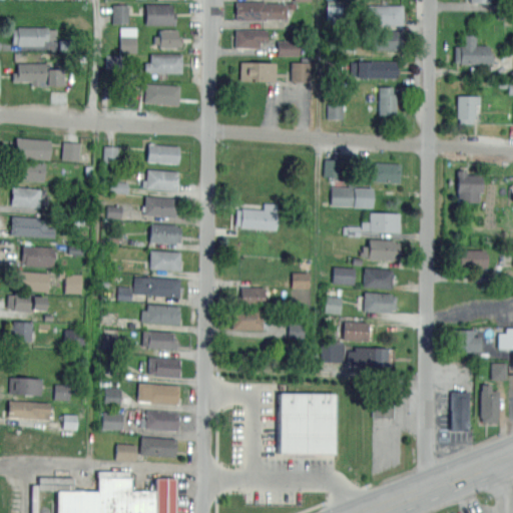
[(234,19),(234,1),(265,0),(265,2),(286,2),(286,18),(234,19)]
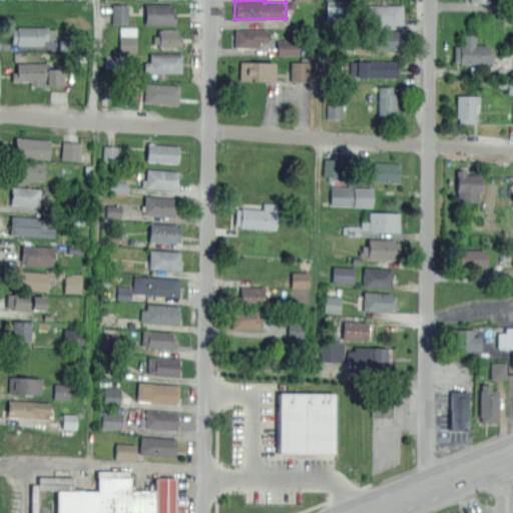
[(175,23),(144,23),(144,4),(175,3),(175,23)]
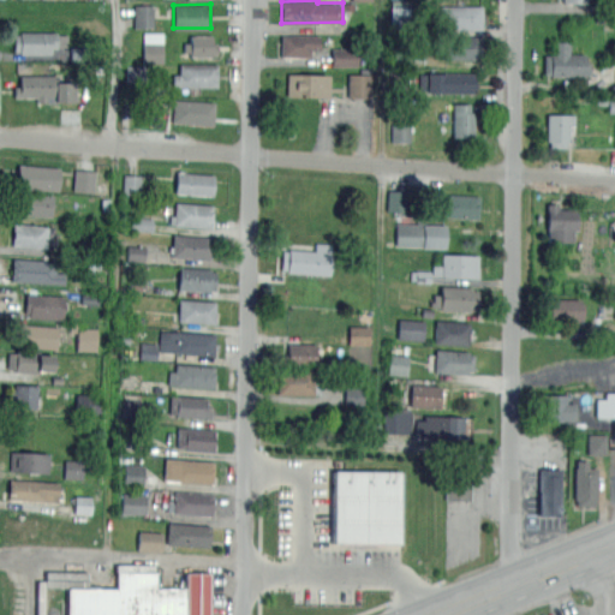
[(154,5),(135,5),(133,28),(153,29),(154,5)]
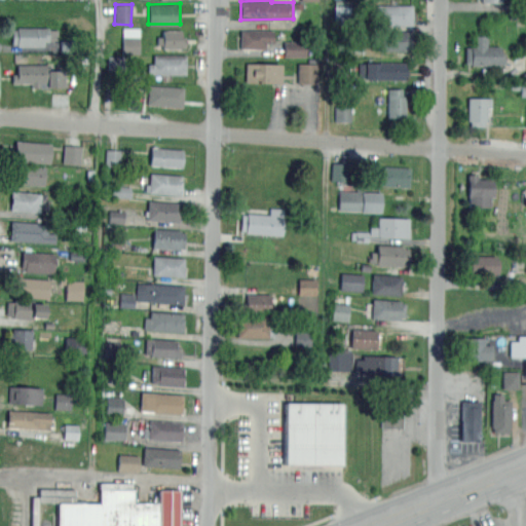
[(412,25),(376,24),(376,4),(412,4),(412,25)]
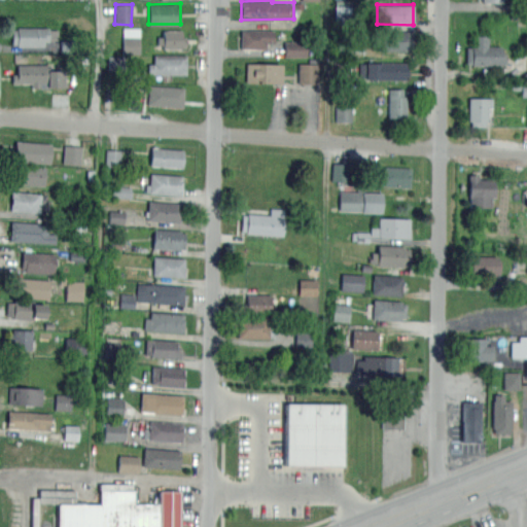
[(43,46),(16,45),(16,44),(12,44),(12,29),(16,29),(16,27),(48,28),(48,29),(58,29),(58,39),(48,39),(48,41),(43,41),(43,46)]
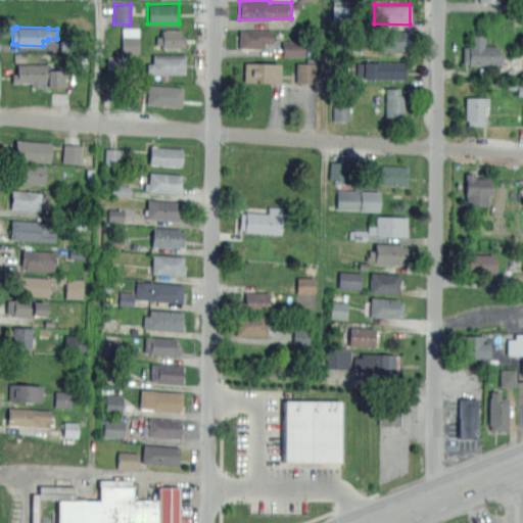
[(138,53),(139,28),(122,28),(122,53),(138,53)]
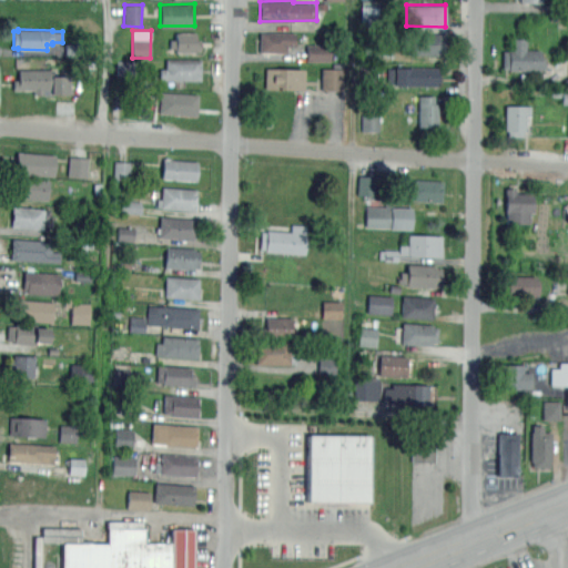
[(286,52),(260,52),(261,32),(295,33),(295,47),(286,47),(286,52)]
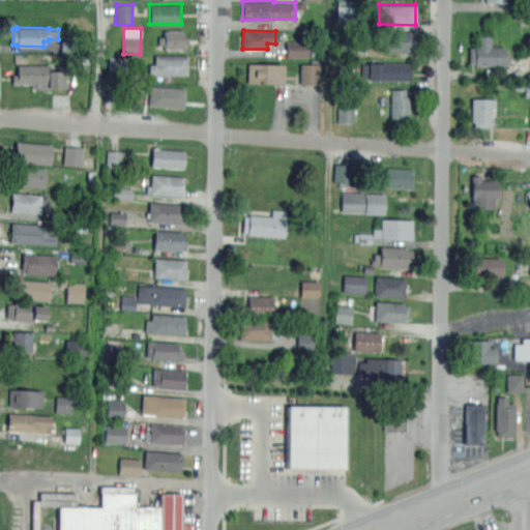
[(182,49),(164,49),(164,45),(158,45),(158,36),(164,36),(164,31),(182,31),(182,36),(187,36),(187,47),(182,47),(182,49)]
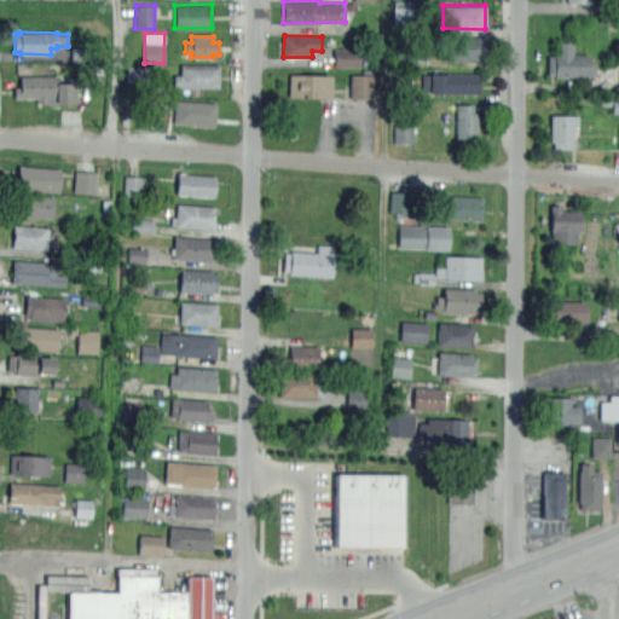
[(485,59),(449,58),(449,36),(485,36),(485,59)]
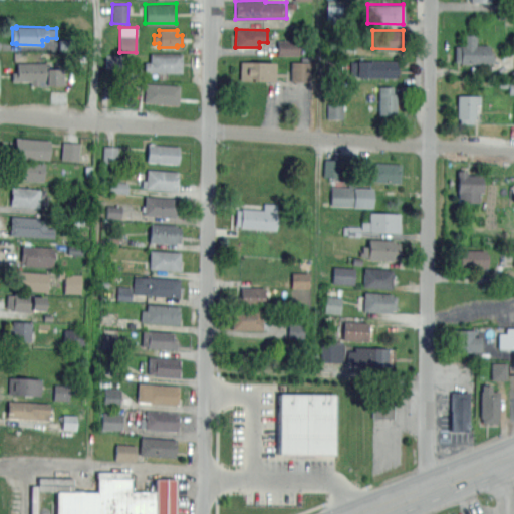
[(476,35),(476,45),(489,45),(489,52),(492,52),(492,62),(489,62),(489,64),(455,63),(455,46),(460,46),(460,44),(463,44),(463,35),(476,35)]
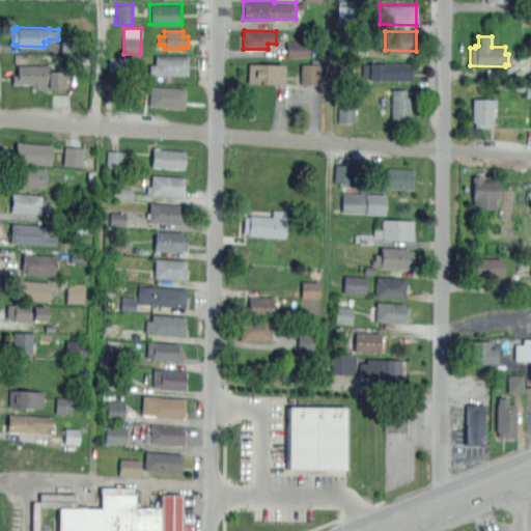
[(287,57),(308,57),(308,42),(286,43),(287,57)]
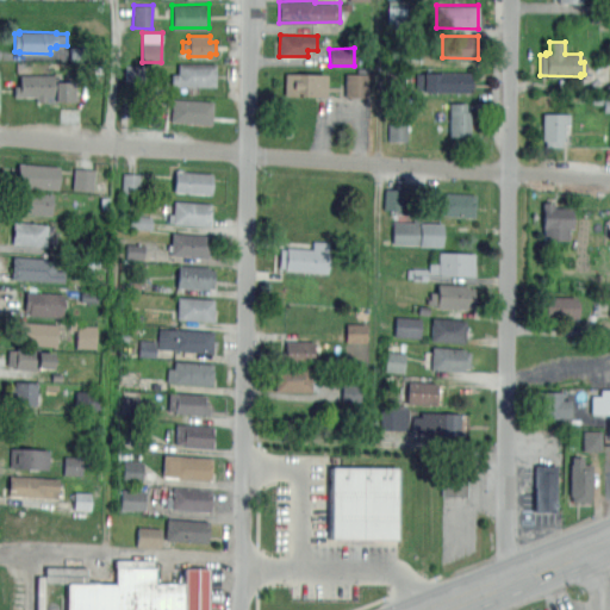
[(215,86),(172,85),(172,74),(178,74),(178,62),(216,63),(215,86)]
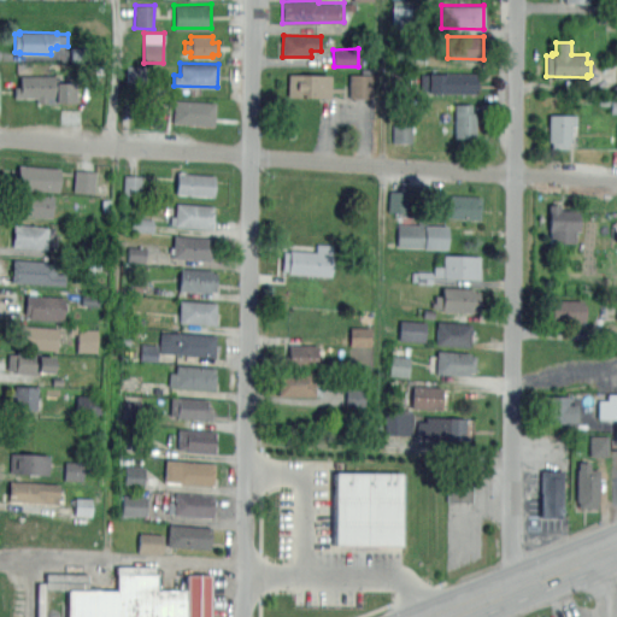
[(475,92),(430,92),(430,88),(421,87),(421,75),(429,75),(429,71),(475,72),(475,92)]
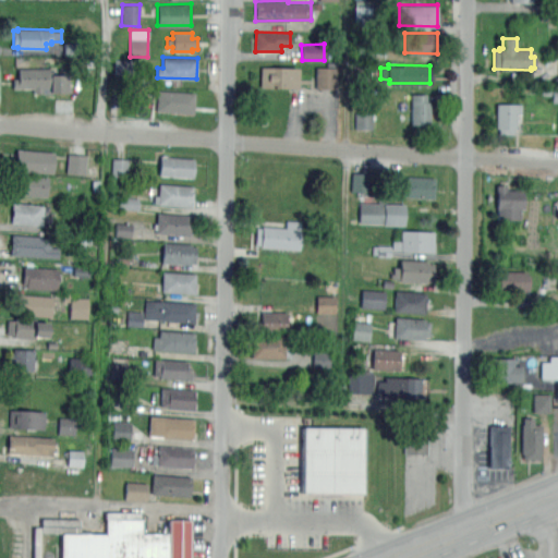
[(296,87),(261,86),(262,67),(298,68),(296,87)]
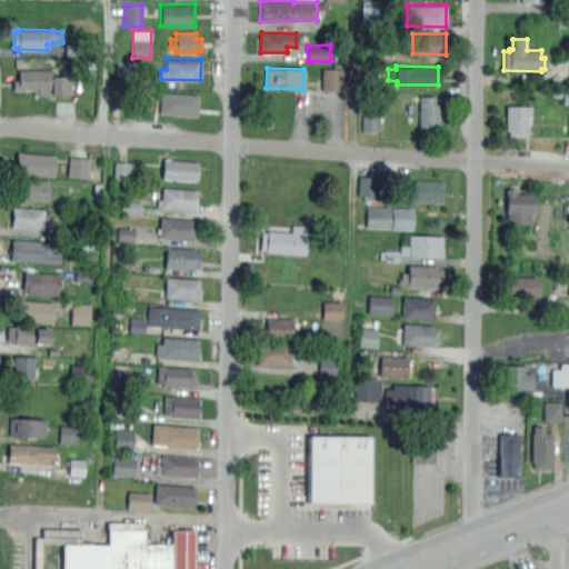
[(321,90),(343,90),(343,69),(322,68),(321,90)]
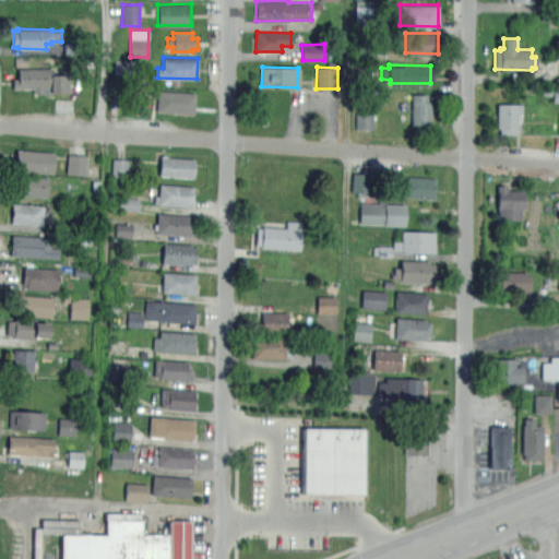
[(66,94),(33,93),(33,88),(12,88),(12,79),(18,79),(18,68),(51,68),(51,74),(66,74),(66,94)]
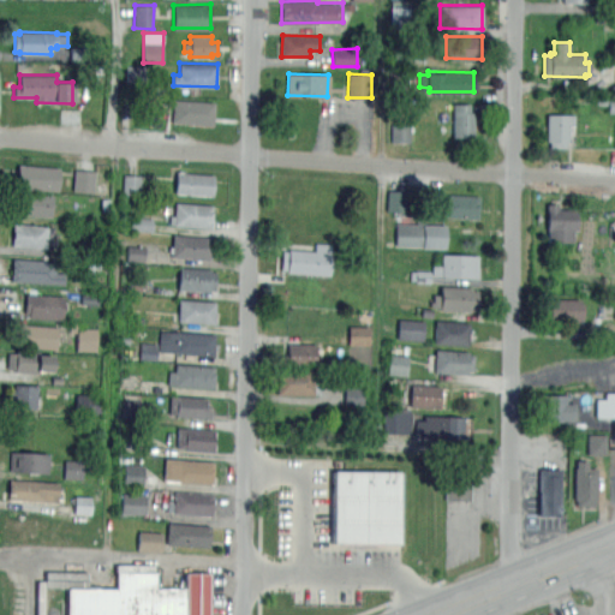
[(213,125),(172,121),(173,100),(215,103),(213,125)]
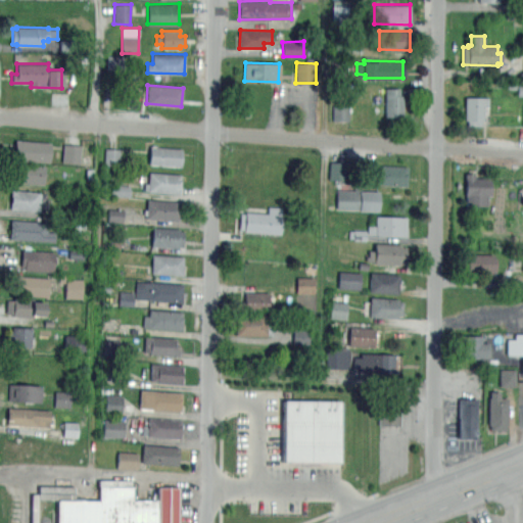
[(402,116),(385,115),(386,89),(403,89),(402,116)]
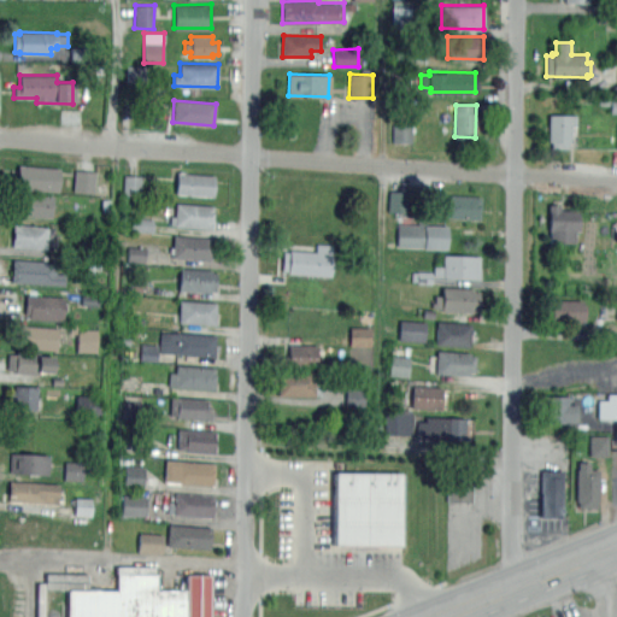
[(568,148),(551,148),(551,141),(548,141),(548,115),(576,115),(576,125),(570,125),(570,142),(568,142),(568,148)]
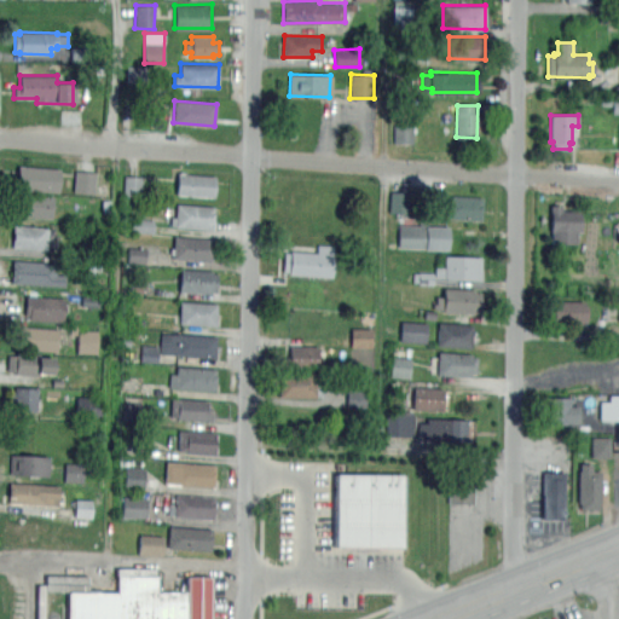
[(414,126),(394,126),(394,143),(412,144),(414,126)]
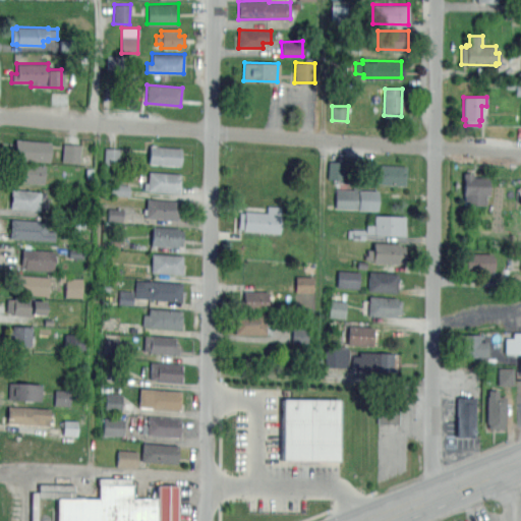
[(14,159),(50,161),(51,141),(15,139),(14,159)]
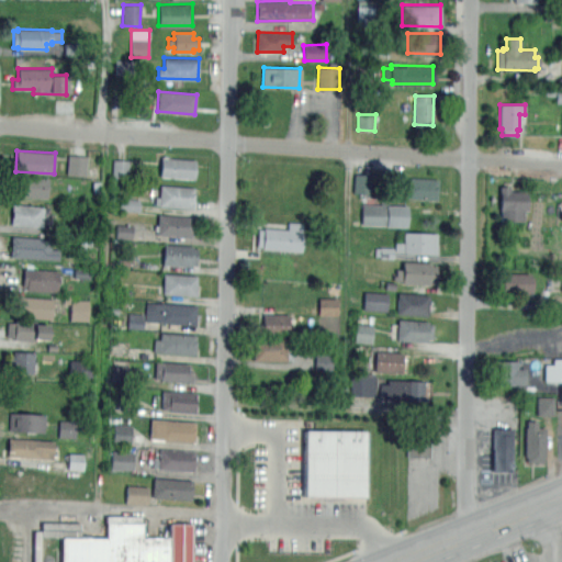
[(68,155),(87,156),(86,168),(86,176),(67,175),(68,155)]
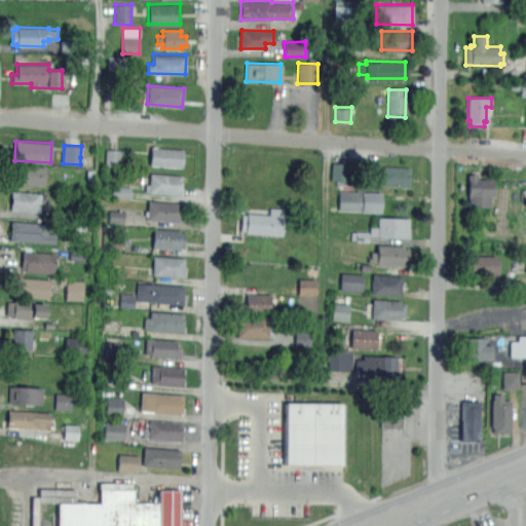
[(150,164),(151,147),(183,150),(182,166),(150,164)]
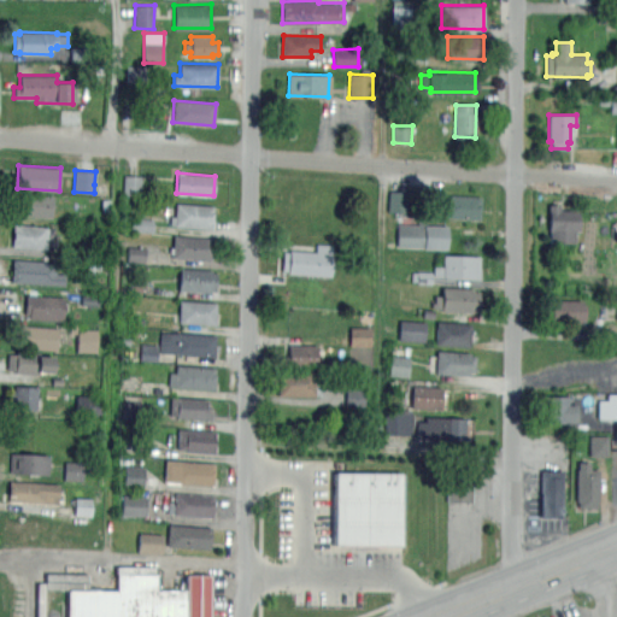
[(124,175),(142,176),(141,197),(124,197),(124,175)]
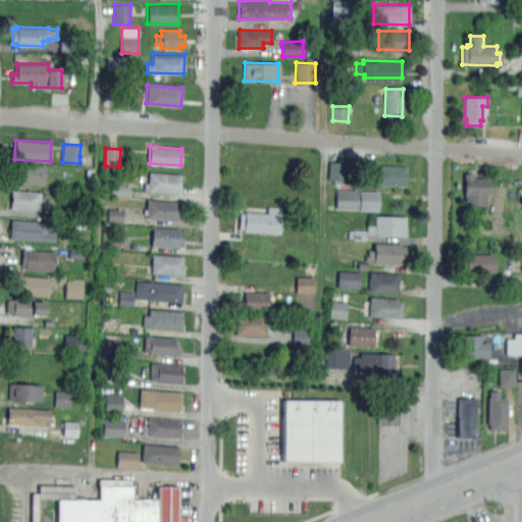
[(327,178),(329,161),(348,162),(346,180),(327,178)]
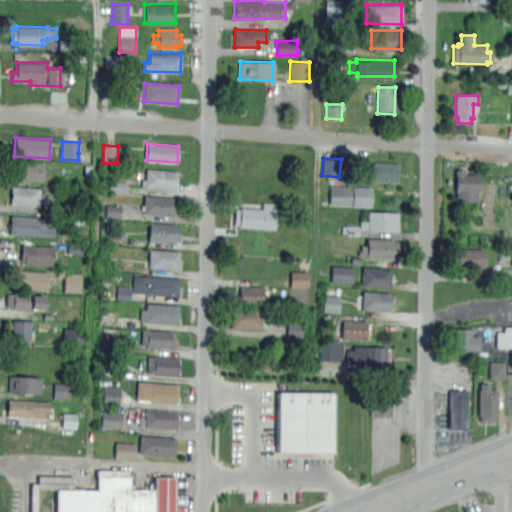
[(13,179),(43,180),(44,162),(14,160),(13,179)]
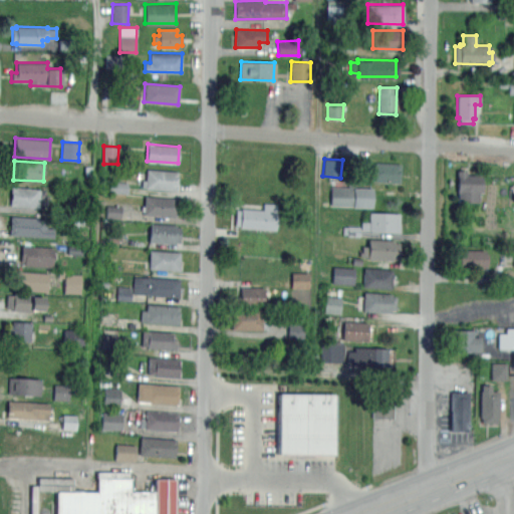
[(400,184),(401,164),(370,162),(370,164),(362,164),(362,173),(368,174),(368,182),(400,184)]
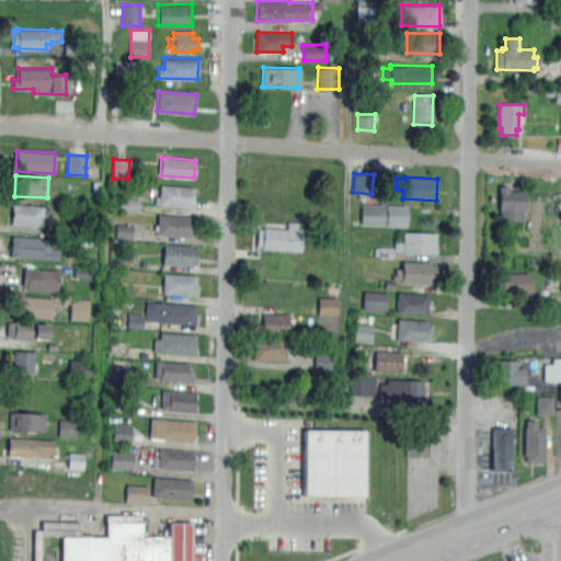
[(92,182),(92,192),(101,192),(101,182),(92,182)]
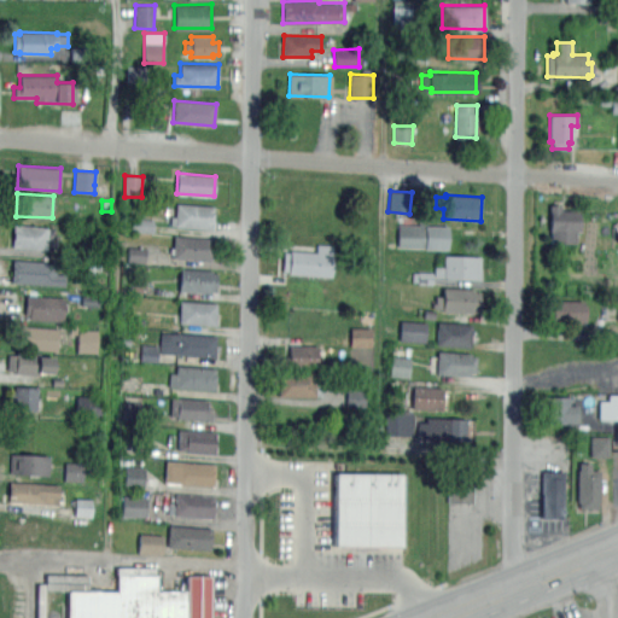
[(174,226),(176,203),(214,207),(213,228),(174,226)]
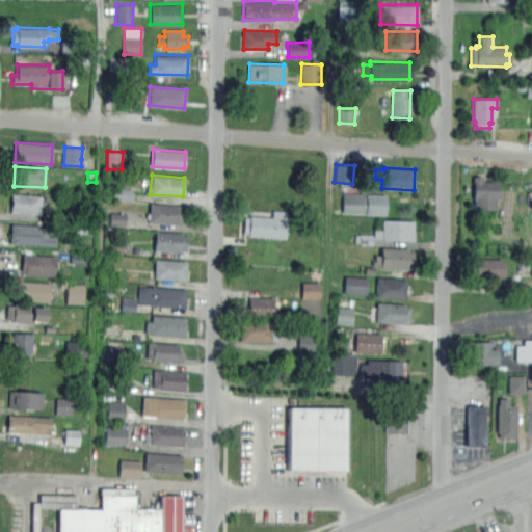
[(495,209),(496,198),(499,198),(500,181),(481,181),(481,176),(473,176),(473,198),(475,198),(475,209),(495,209)]
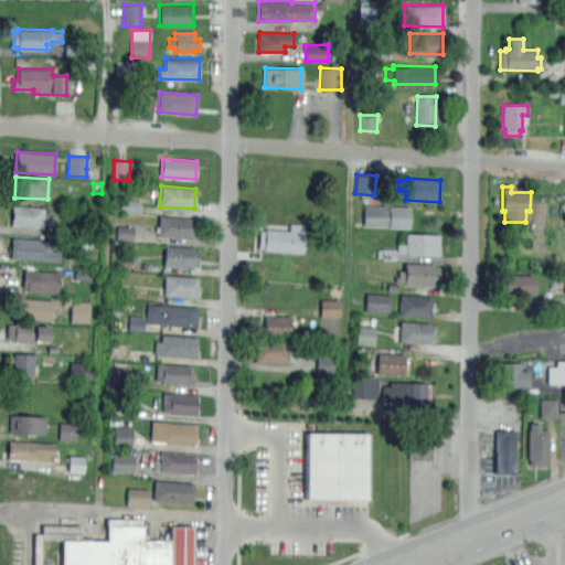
[(140,200),(139,212),(116,211),(117,199),(140,200)]
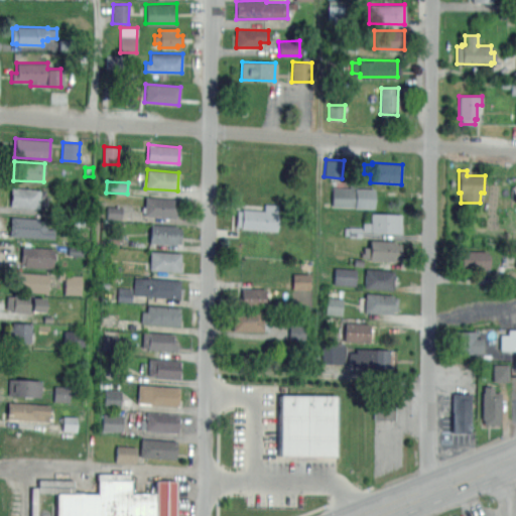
[(11,187),(10,206),(39,208),(40,188),(11,187)]
